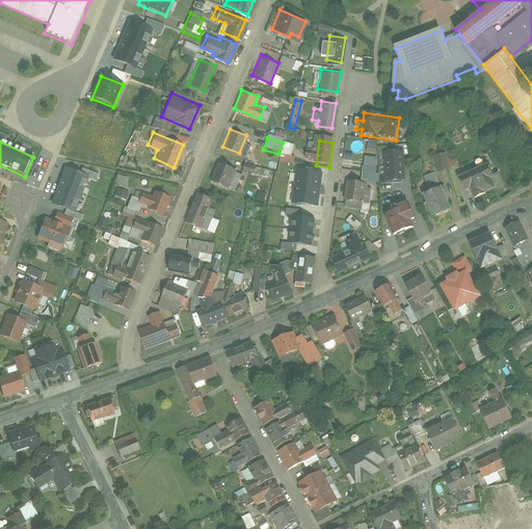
[(367,144),(366,155),(375,156),(376,146),(367,144)]
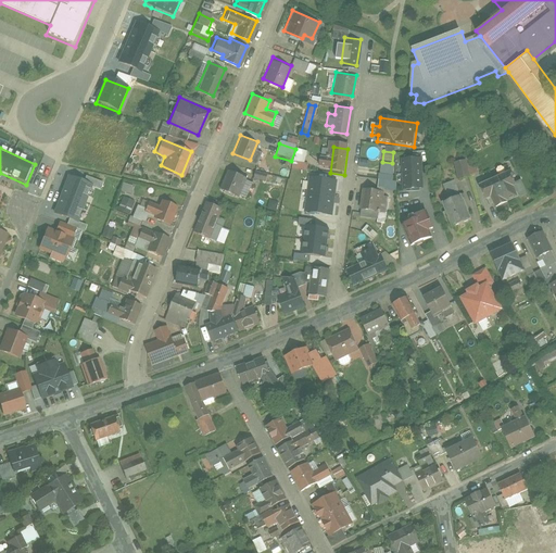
[(291,171),(303,173),(307,154),(294,152),(291,171)]
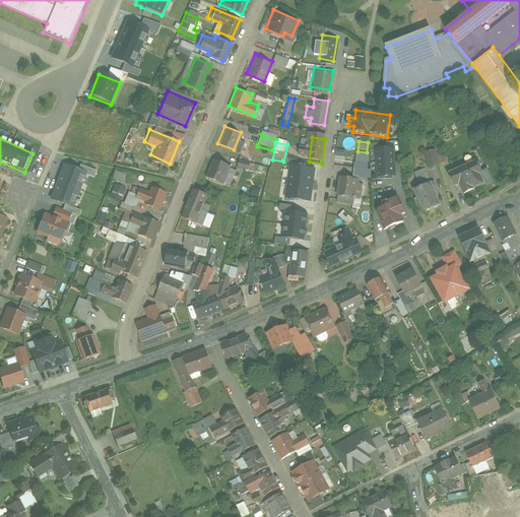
[(395,150),(377,151),(379,179),(397,178),(395,150)]
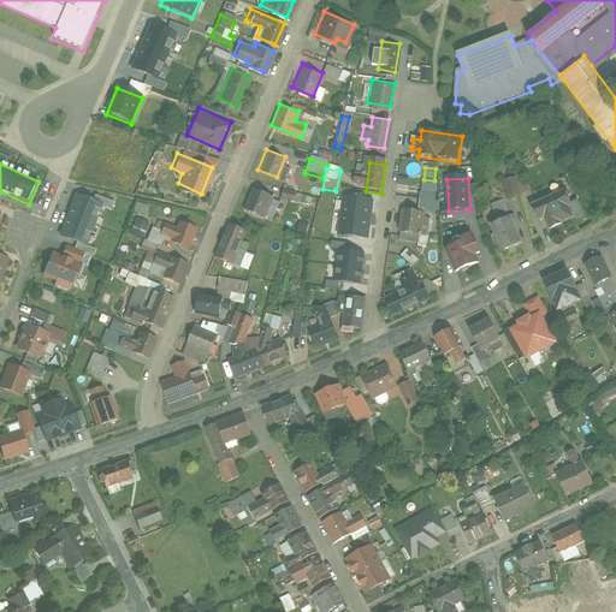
[(522,178),(501,183),(504,201),(527,195),(522,178)]
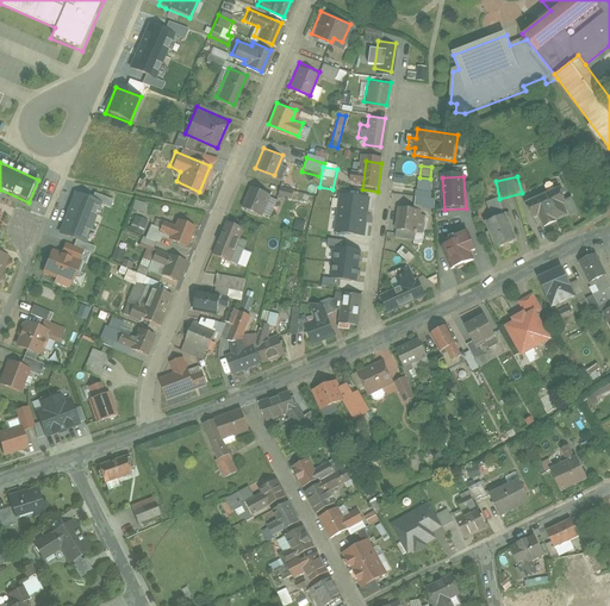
[(558,183),(521,200),(529,218),(539,214),(546,230),(555,225),(552,218),(577,207),(571,194),(564,197),(558,183)]
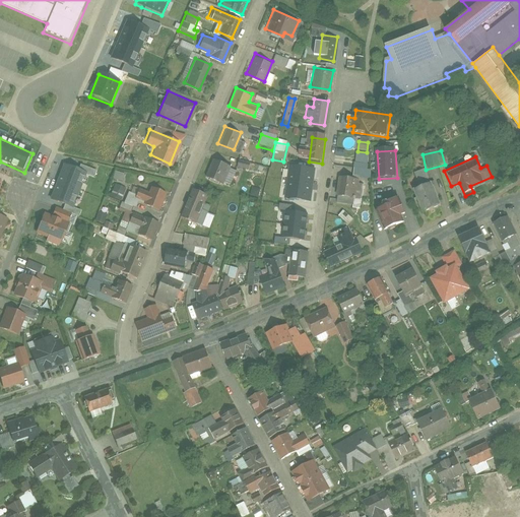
[(229,164),(212,157),(205,174),(221,181),(229,164)]
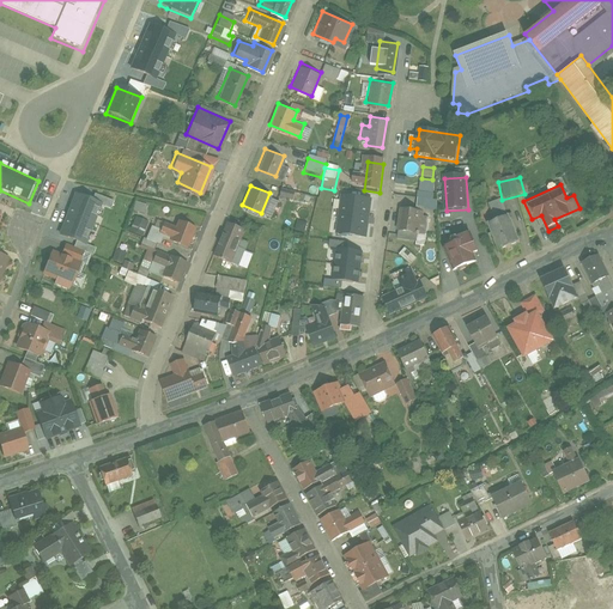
[(291,202),(293,195),(280,193),(278,200),(291,202)]
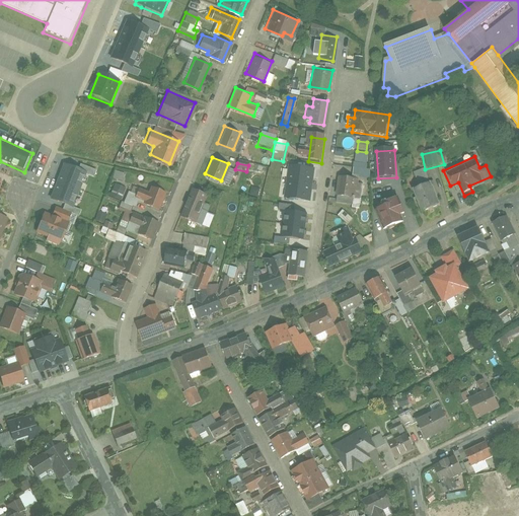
[(72,210),(85,176),(65,168),(52,202),(72,210)]
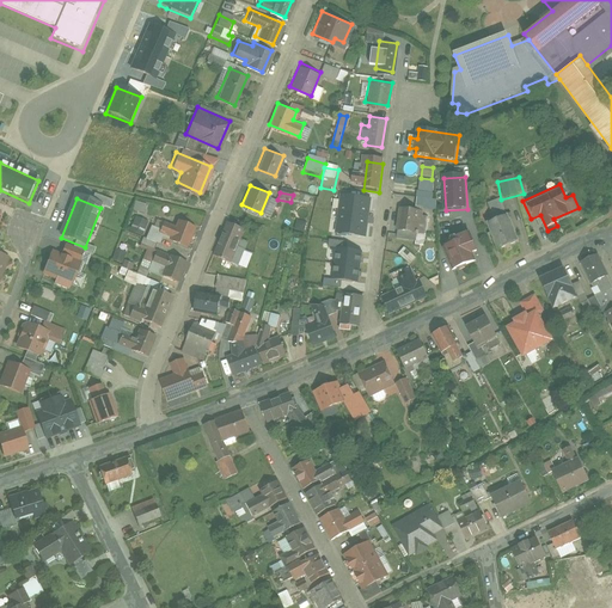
[(365,240),(369,203),(342,200),(337,237),(365,240)]
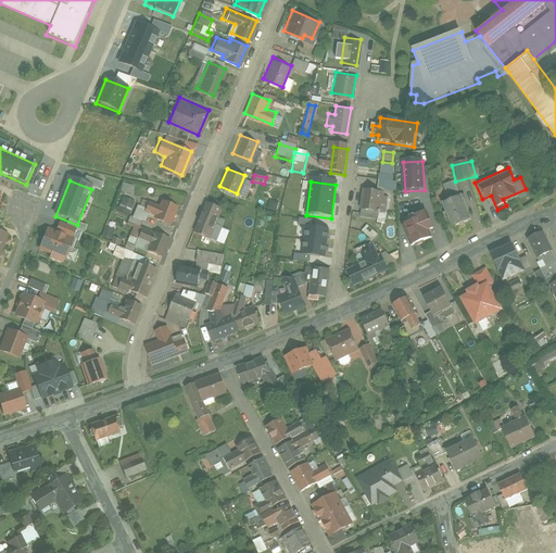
[(129,198),(133,189),(122,186),(119,195),(129,198)]
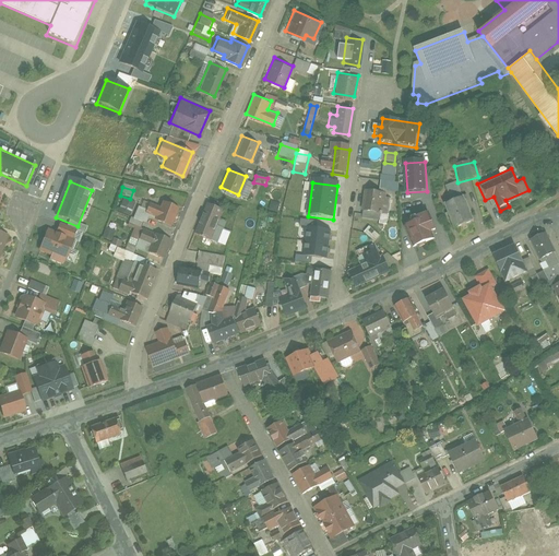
[(361,187),(359,209),(383,212),(387,190),(361,187)]
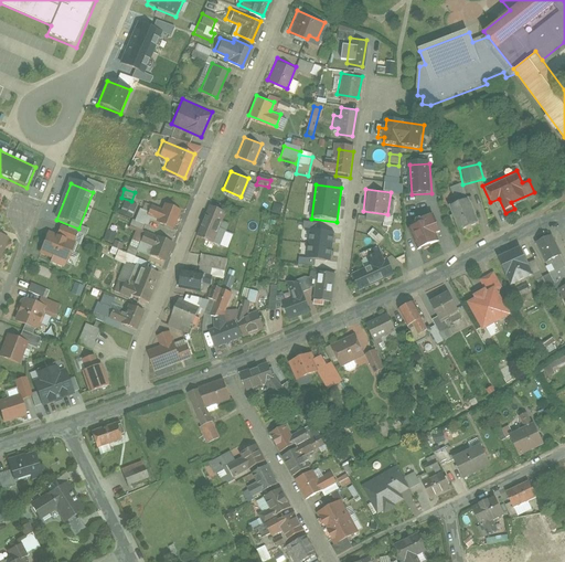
[(446,200),(457,229),(478,221),(467,191),(446,200)]
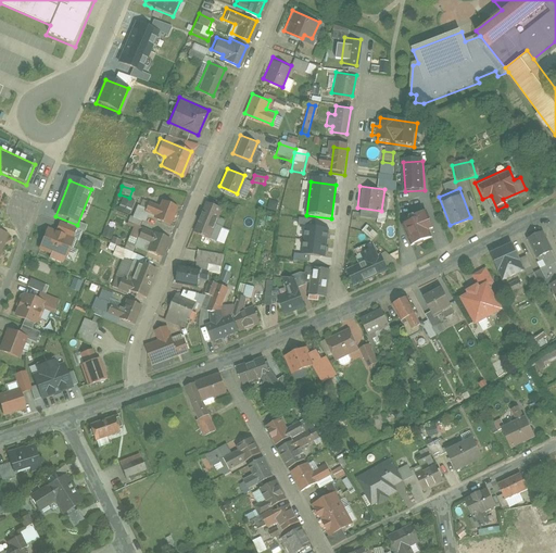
[(141,211),(168,222),(176,203),(160,197),(156,204),(146,200),(141,211)]
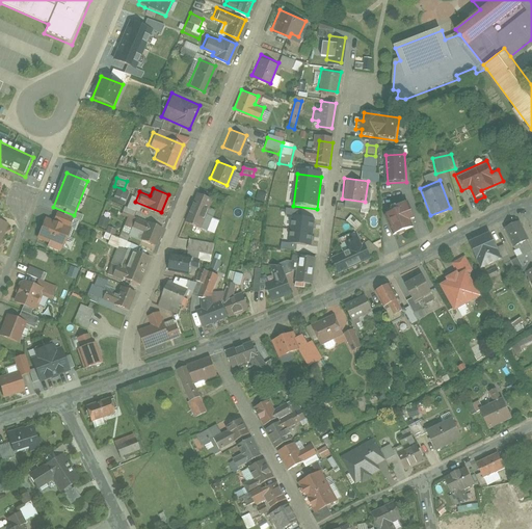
[(211,196),(196,190),(184,219),(198,226),(211,196)]
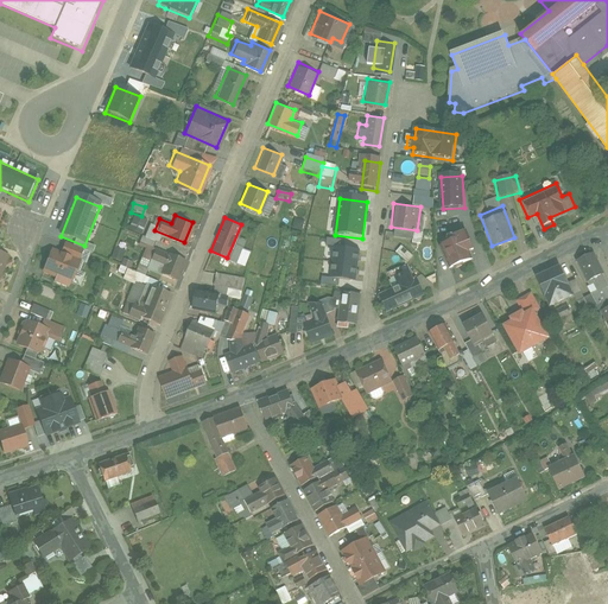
[(140,237),(146,223),(133,218),(127,233),(140,237)]
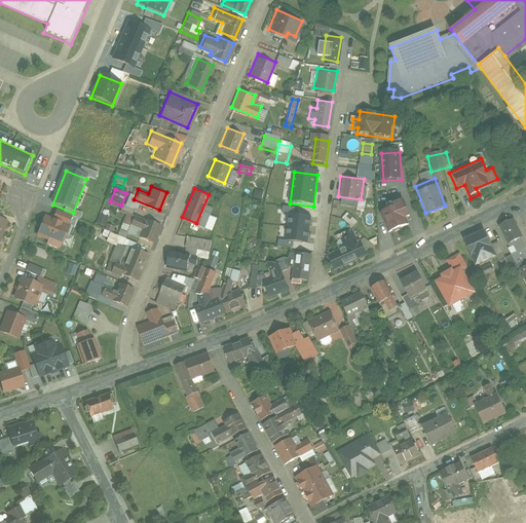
[(380,210),(389,231),(408,223),(405,215),(409,214),(403,200),(380,210)]
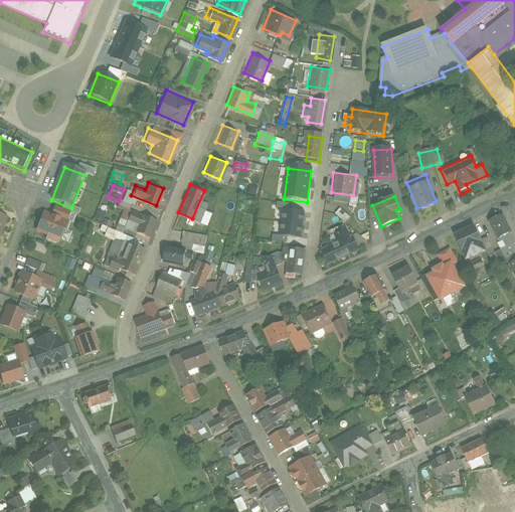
[(149,235),(156,218),(131,208),(124,225),(149,235)]
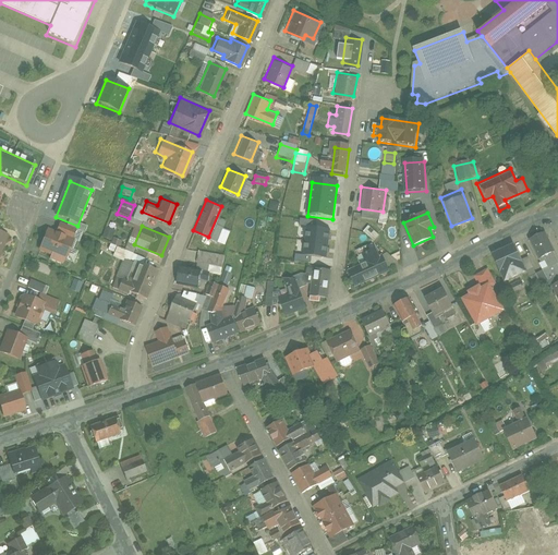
[(330,233),(307,230),(303,258),(327,262),(330,233)]
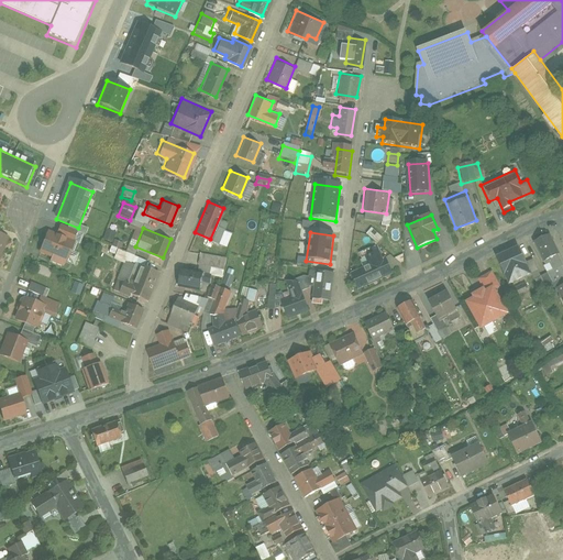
[(373,232),(367,235),(374,245),(379,242),(373,232)]
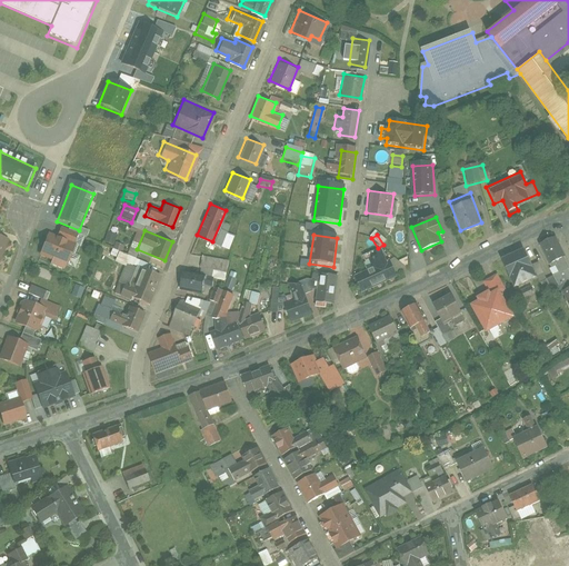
[(103,245),(112,248),(116,238),(107,236),(103,245)]
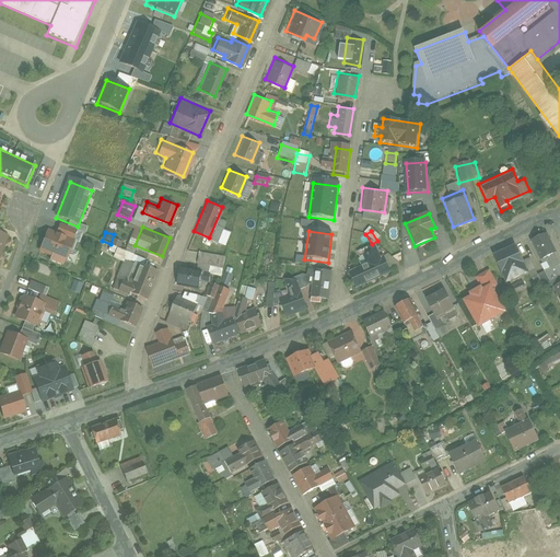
[(0,262),(1,259),(7,247),(10,239),(0,234),(0,262)]
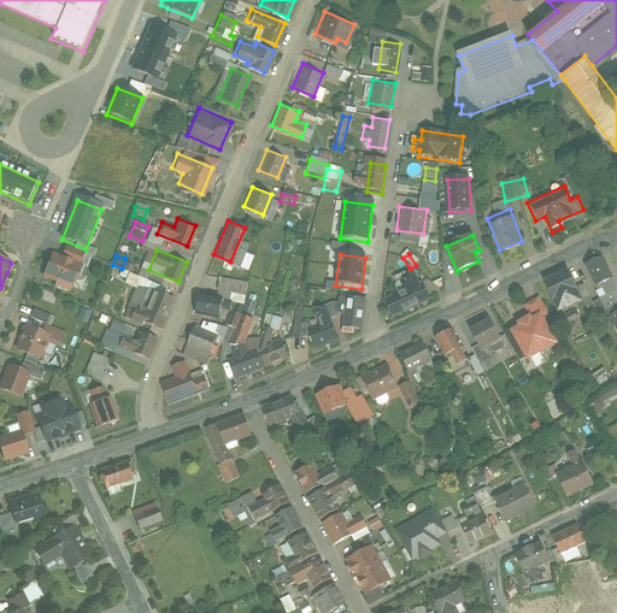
[(81,270),(52,258),(42,281),(71,293),(81,270)]
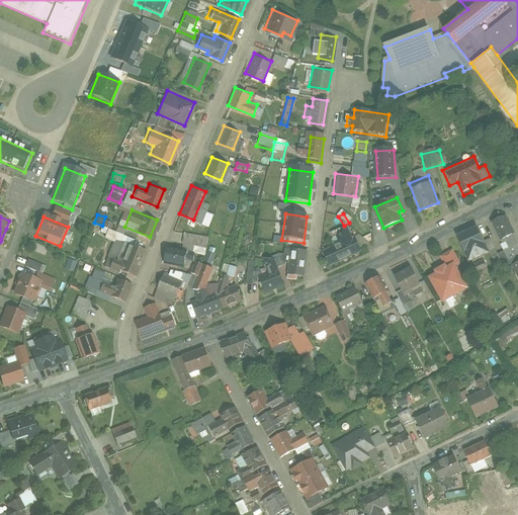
[(492,224),(500,241),(514,235),(506,217),(492,224)]
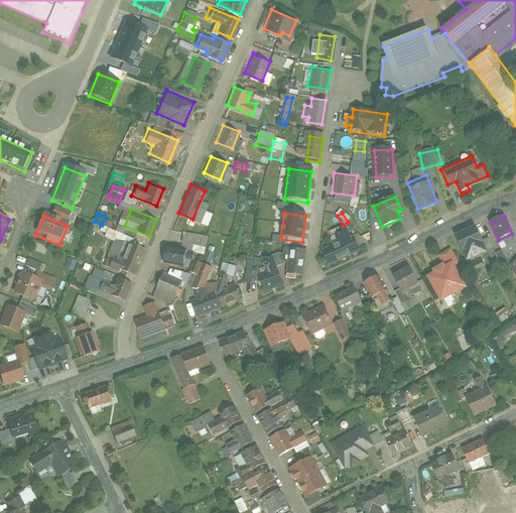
[(329,262),(359,249),(349,226),(334,233),(336,239),(321,245),(329,262)]
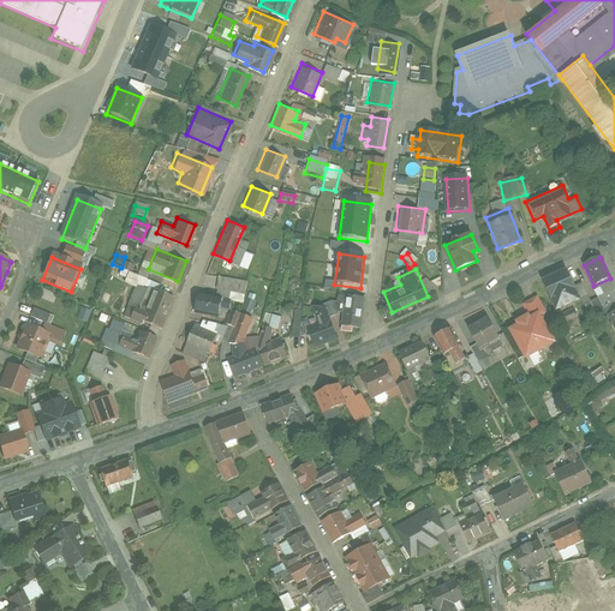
[(565,275),(544,285),(557,311),(567,307),(562,298),(573,292),(565,275)]
